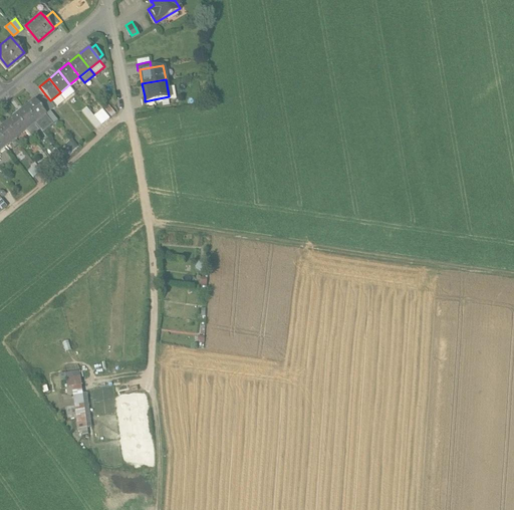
[(69,84),(60,92),(65,98),(75,90),(69,84)]
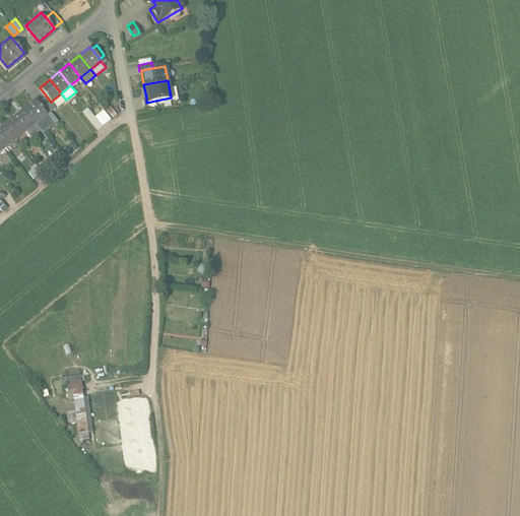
[(41,99),(50,110),(54,106),(51,102),(46,95),(41,99)]
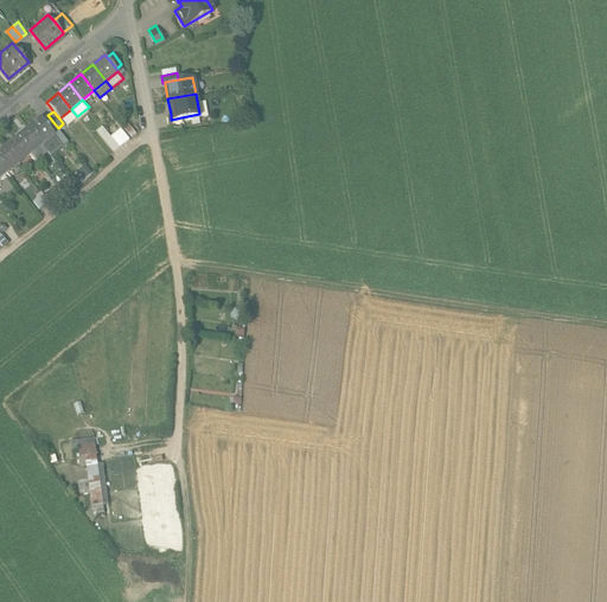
[(43,120),(52,133),(58,128),(48,115),(43,120)]
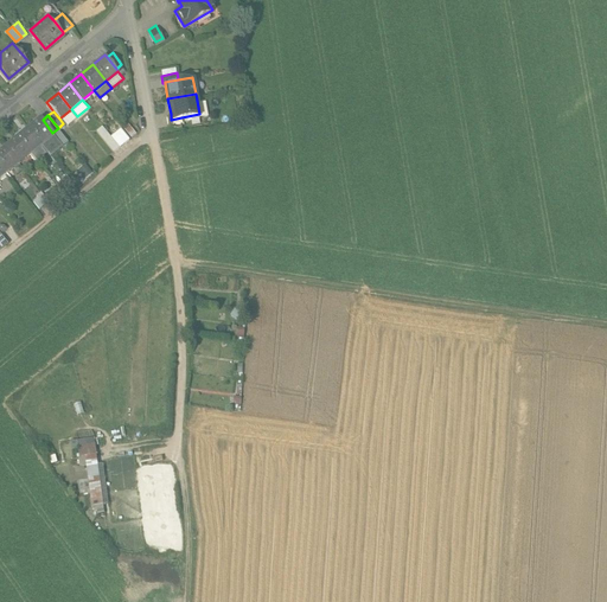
[(43,120),(40,117),(29,127),(42,141),(52,133),(43,120)]
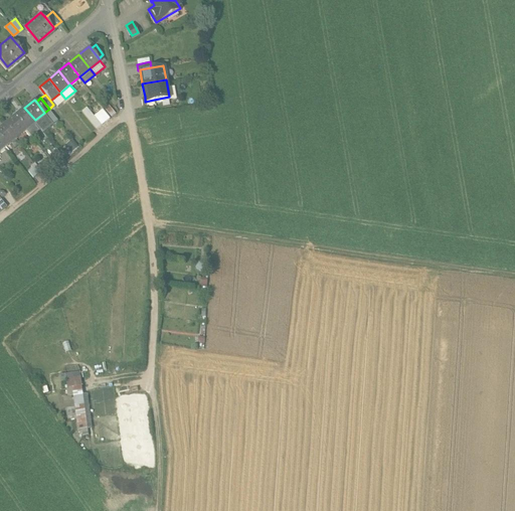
[(105,106),(112,114),(116,111),(109,103),(105,106)]
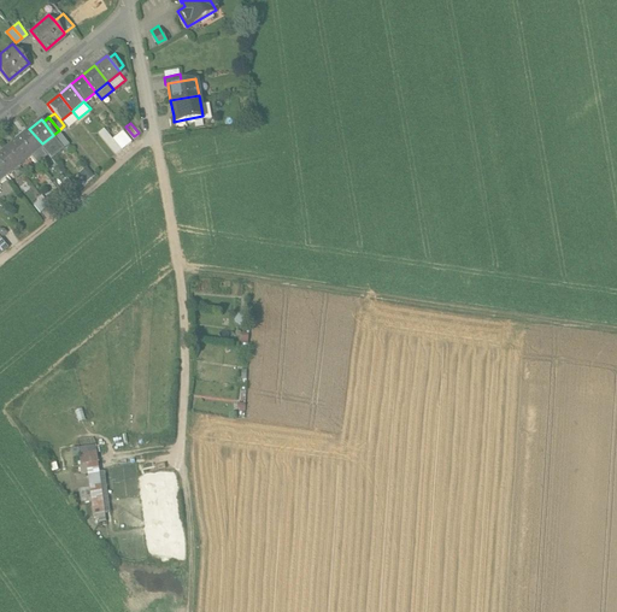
[(116,151),(121,146),(112,136),(104,125),(98,129),(116,151)]
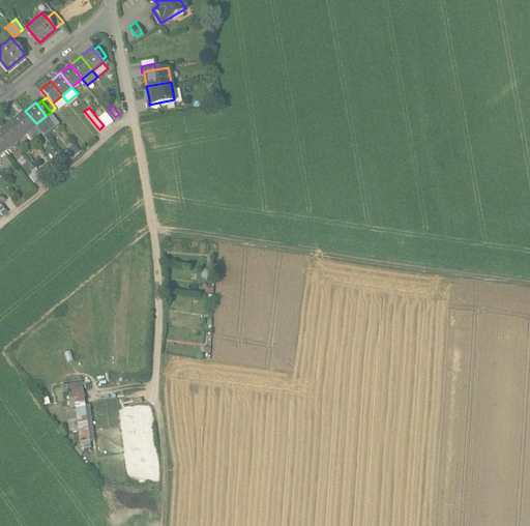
[(96,117),(104,125),(113,119),(105,110),(96,117)]
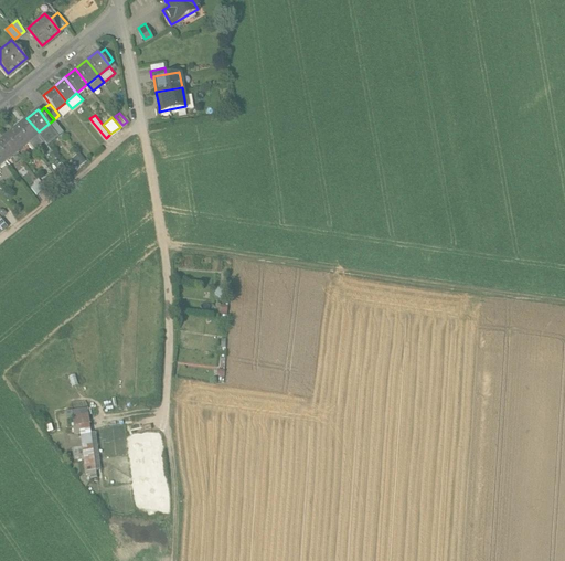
[(28,140),(39,131),(27,118),(16,126),(28,140)]
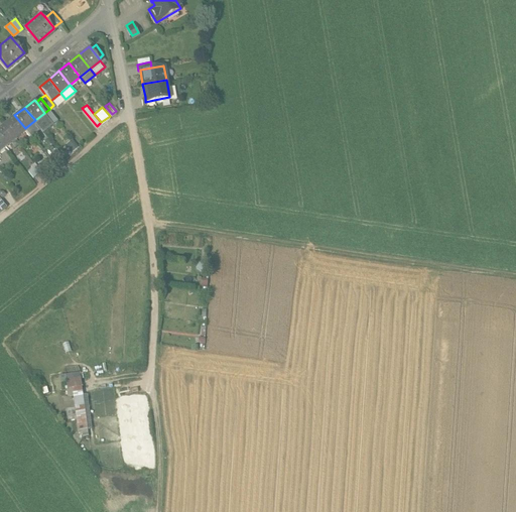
[(49,109),(44,113),(54,124),(58,120),(49,109)]
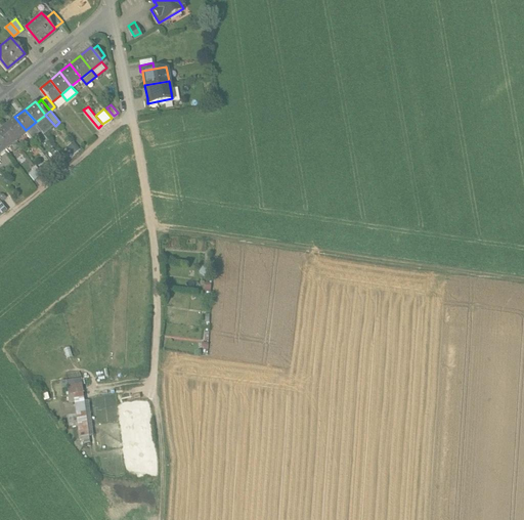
[(36,122),(41,129),(45,134),(55,126),(45,115),(36,122)]
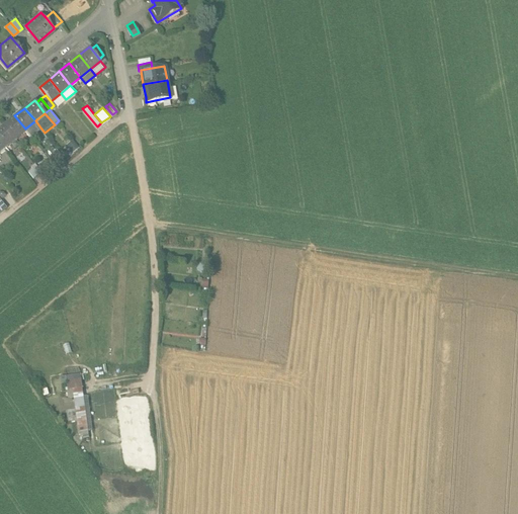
[(15,137),(25,129),(14,115),(5,123),(15,137)]
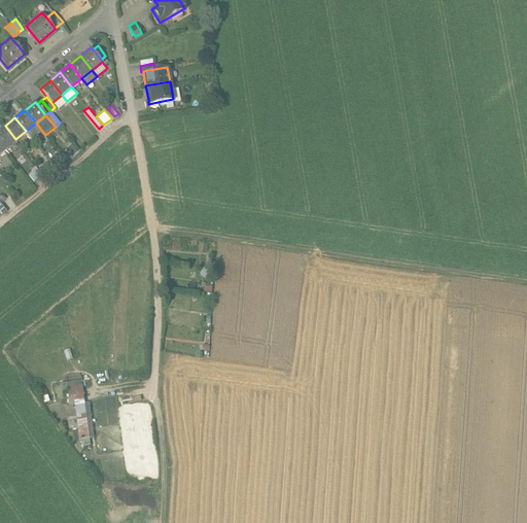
[(36,123),(26,131),(32,139),(37,135),(36,133),(39,131),(41,130),(36,123)]
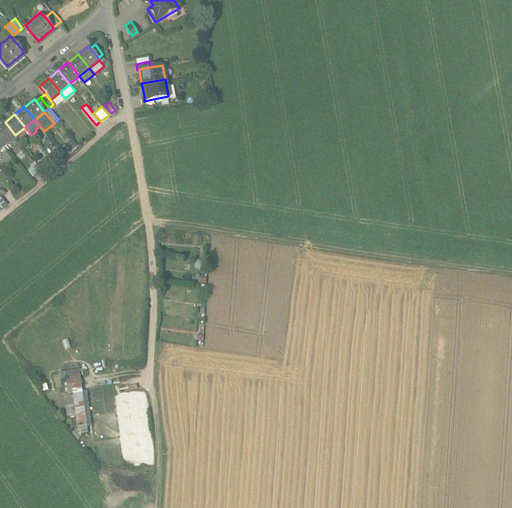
[(0,136),(5,143),(15,135),(5,122),(0,125),(0,136)]
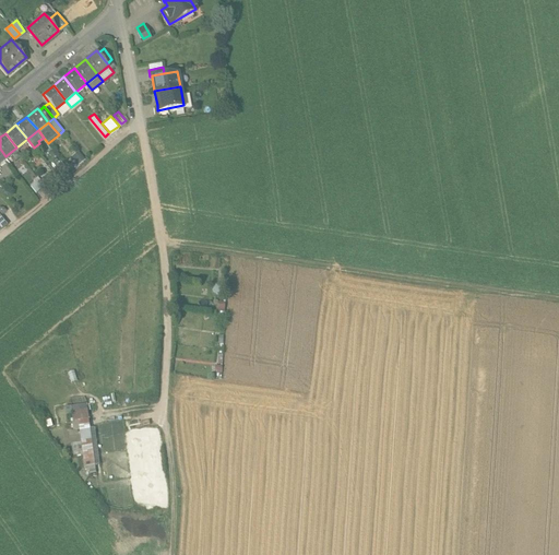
[(72,154),(80,163),(86,157),(79,149),(72,154)]
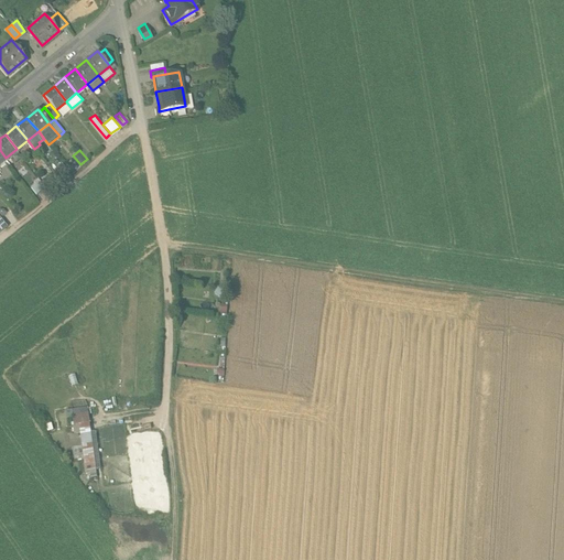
[(33,180),(35,182),(31,185),(36,192),(46,184),(39,175),(33,180)]
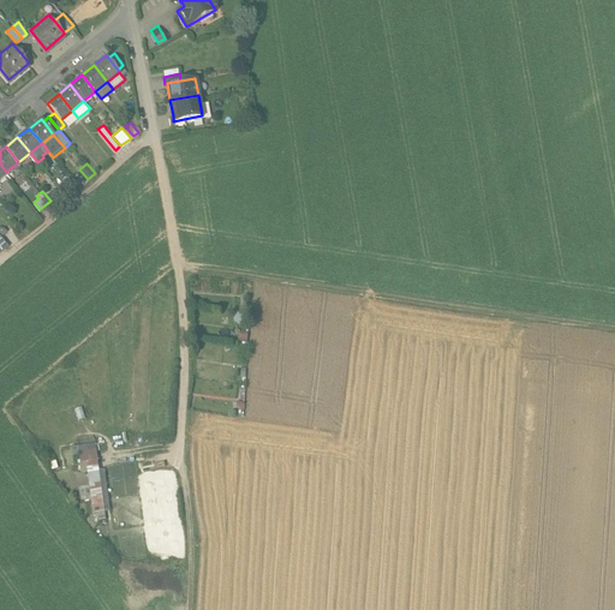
[(79,449),(96,447),(94,435),(88,436),(87,435),(77,436),(79,449)]
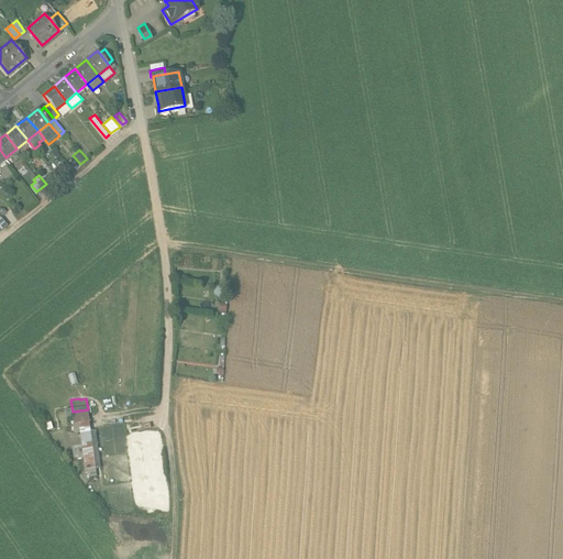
[(79,420),(89,418),(88,409),(73,412),(74,420),(79,420)]
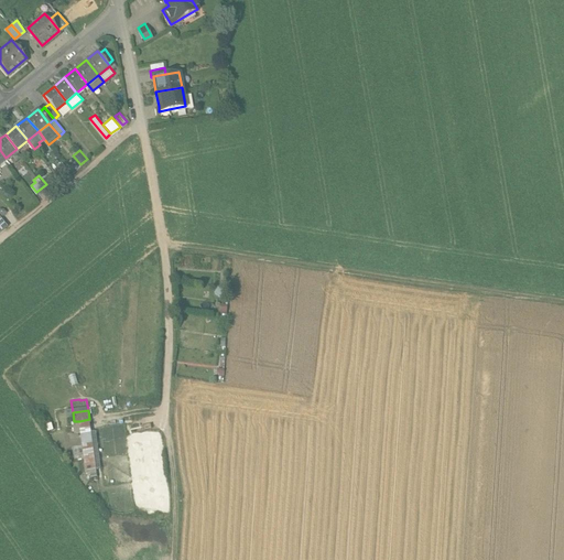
[(89,419),(79,421),(86,467),(97,466),(89,419)]
